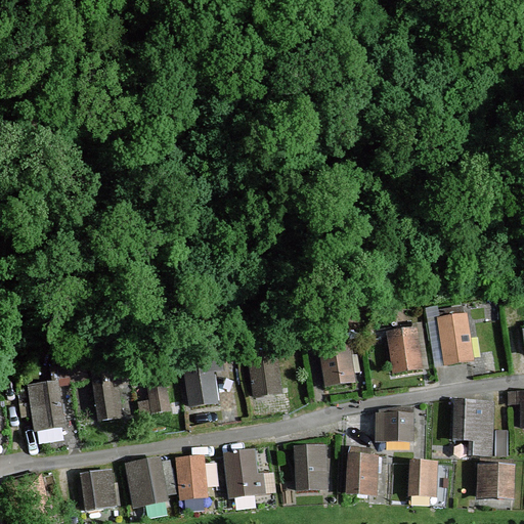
[(467,312),(437,317),(444,365),(474,360),(467,312)]
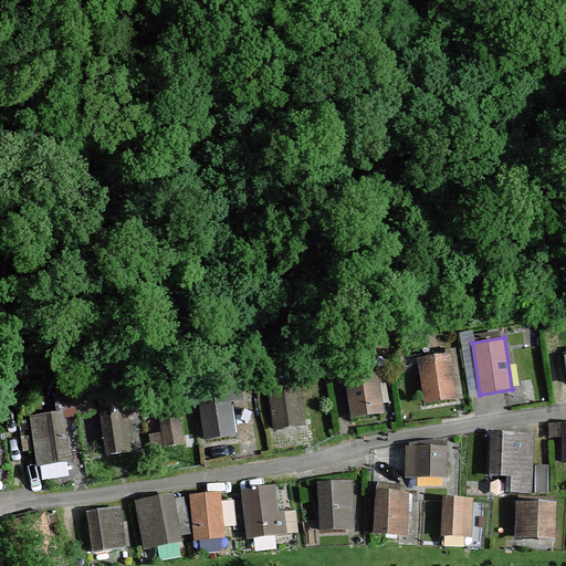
[(450,354),(418,358),(423,404),(457,399),(450,354)]
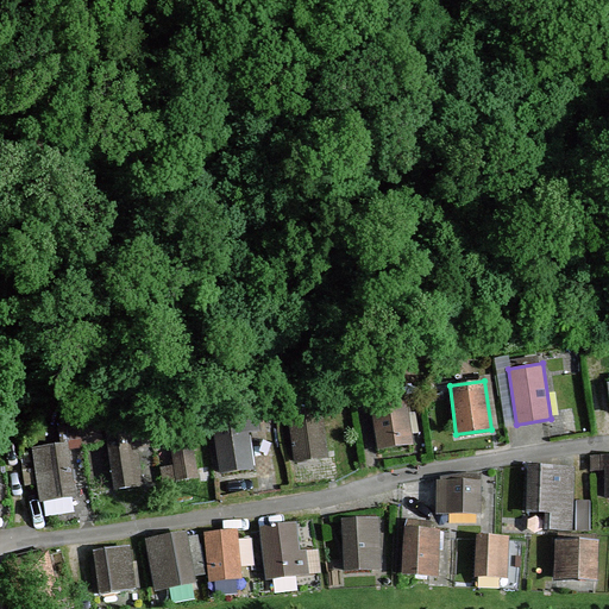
[(406,397),(371,403),(378,450),(413,445),(406,397)]
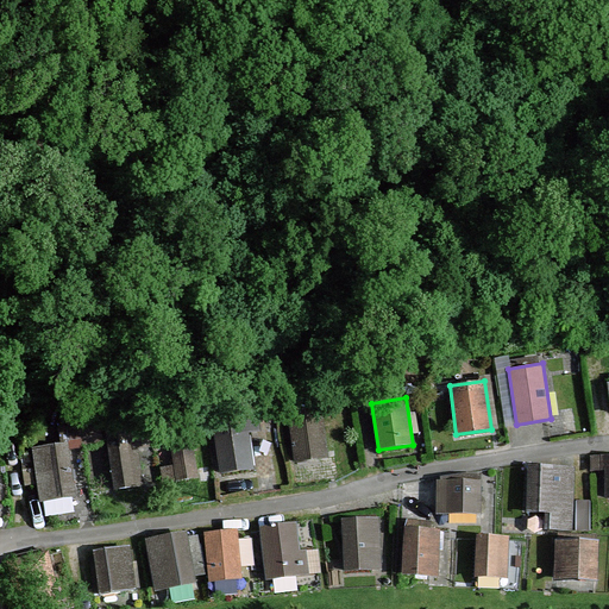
[(322,413),(288,418),(294,463),(328,458),(322,413)]
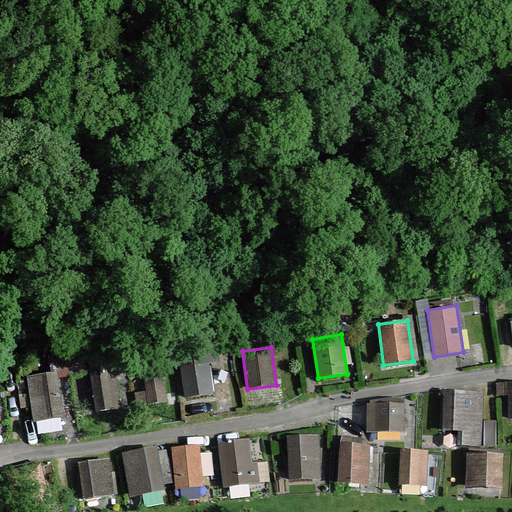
[(208,352),(178,356),(185,398),(214,394),(208,352)]
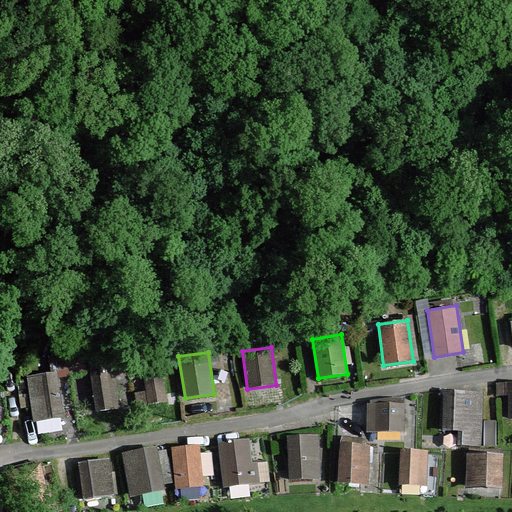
[(108,360),(88,363),(95,411),(121,407),(115,370),(109,371),(108,360)]
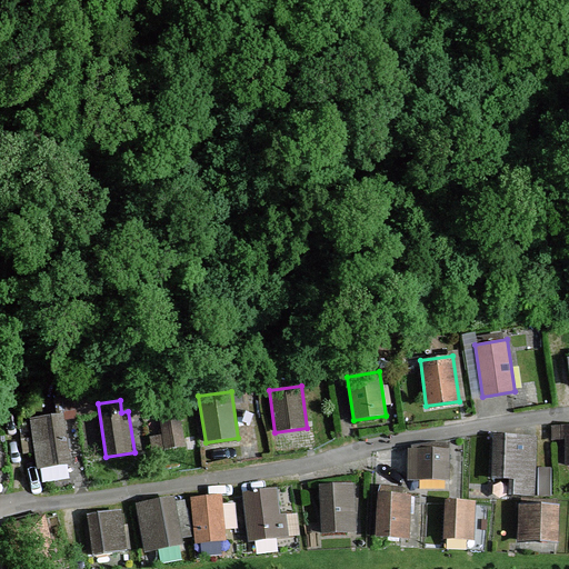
[(63,412),(29,417),(37,469),(71,463),(63,412)]
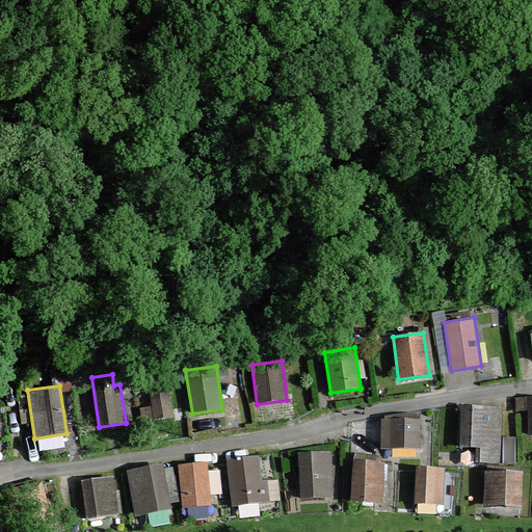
[(169,387),(149,390),(153,420),(175,417),(169,387)]
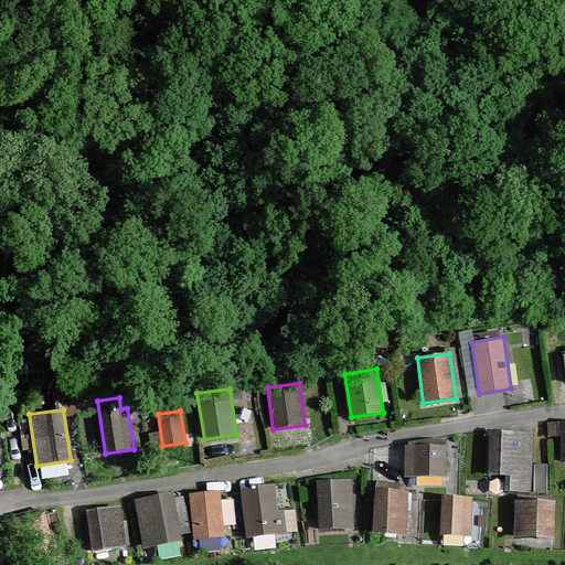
[(534,433),(489,429),(487,473),(505,475),(504,491),(530,492),(534,433)]
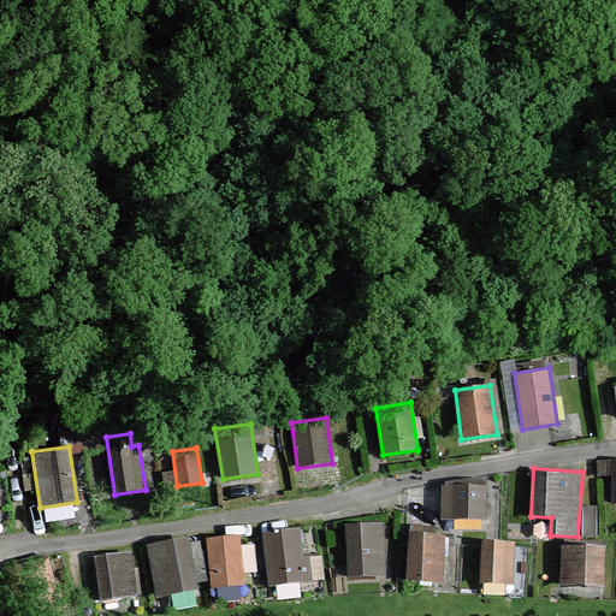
[(486,484),(440,485),(440,520),(486,520),(486,484)]
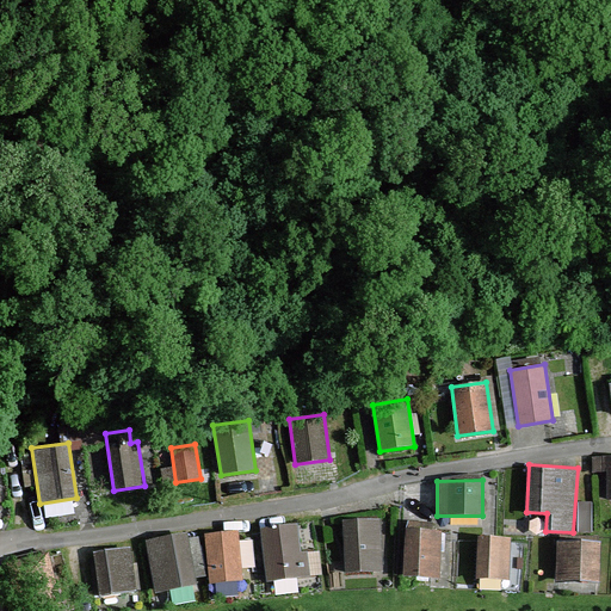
[(380,518),(343,519),(345,573),(382,571),(380,518)]
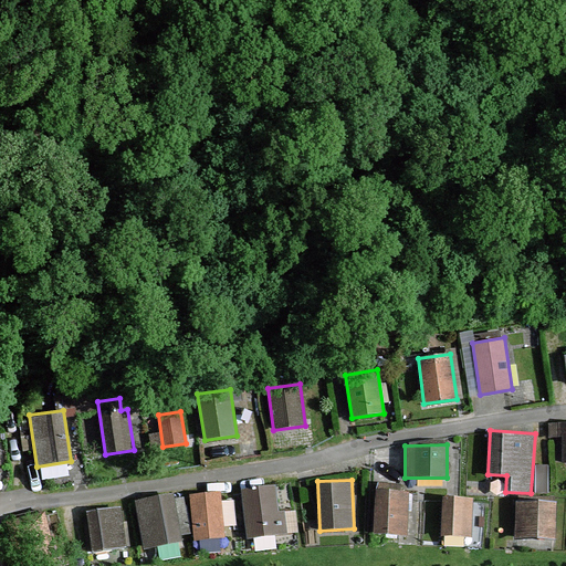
[(275,484),(241,489),(247,540),(287,534),(284,510),(279,511),(275,484)]
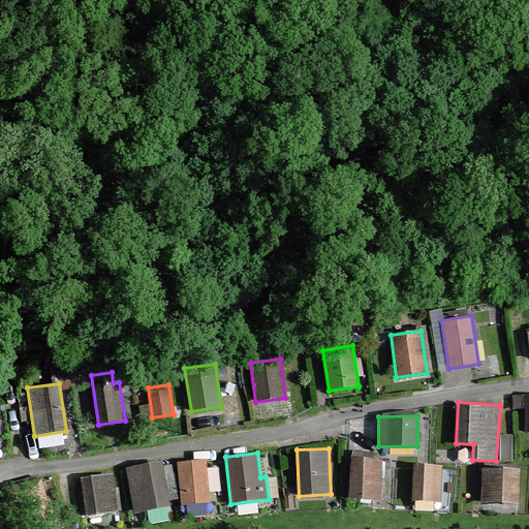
[(383,459),(351,457),(348,498),(380,500),(383,459)]
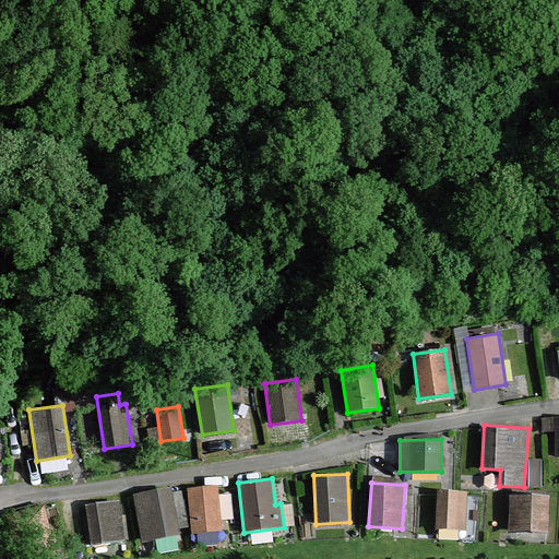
[(218,486),(188,488),(192,534),(222,531),(218,486)]
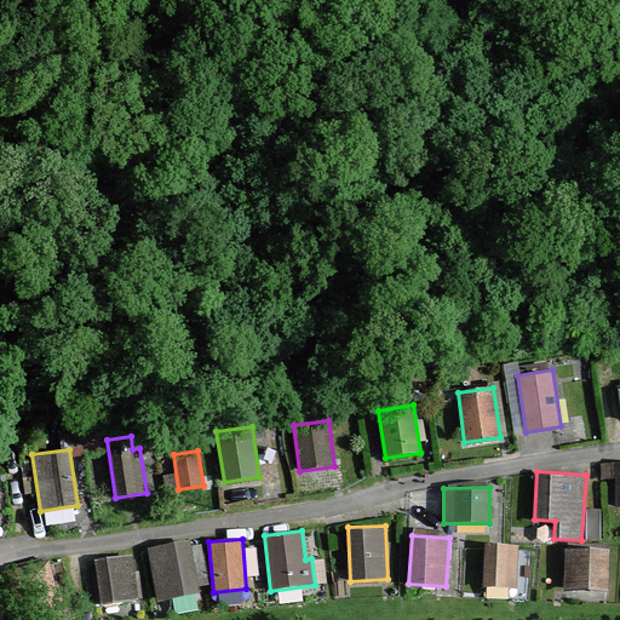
[(190,540),(147,549),(158,601),(200,592),(190,540)]
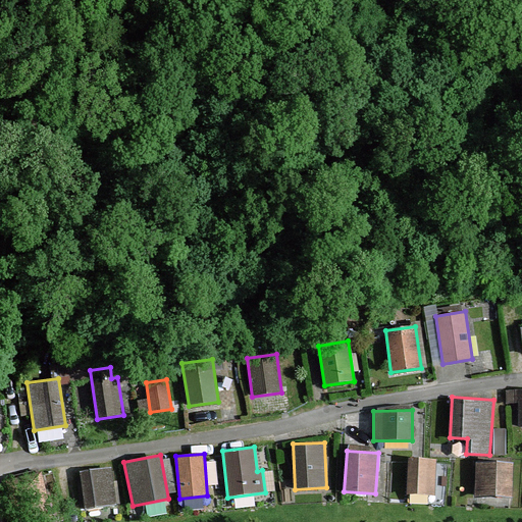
[(436,459),(408,457),(406,494),(434,496),(436,459)]
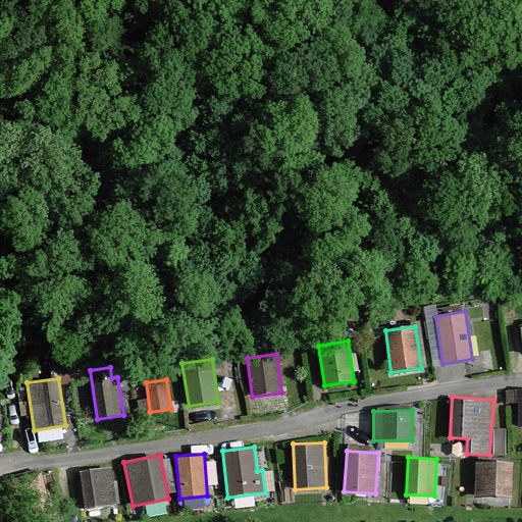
[(513,462),(475,462),(474,498),(512,498),(513,462)]
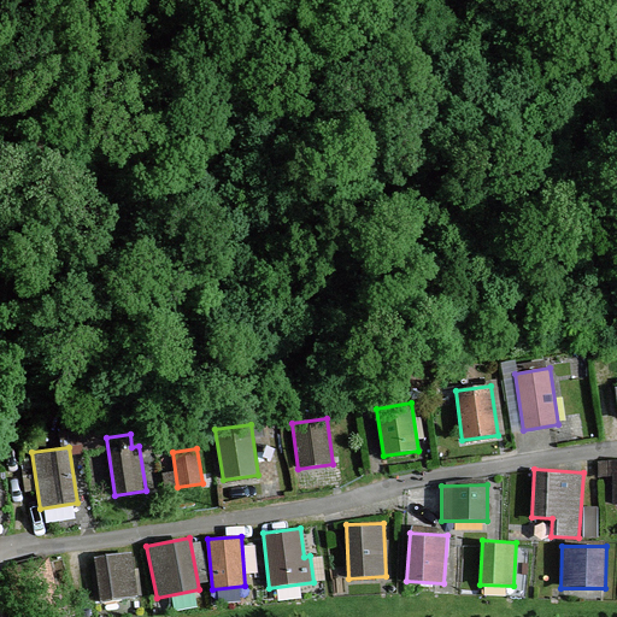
[(133,552),(95,557),(100,600),(137,597),(133,552)]
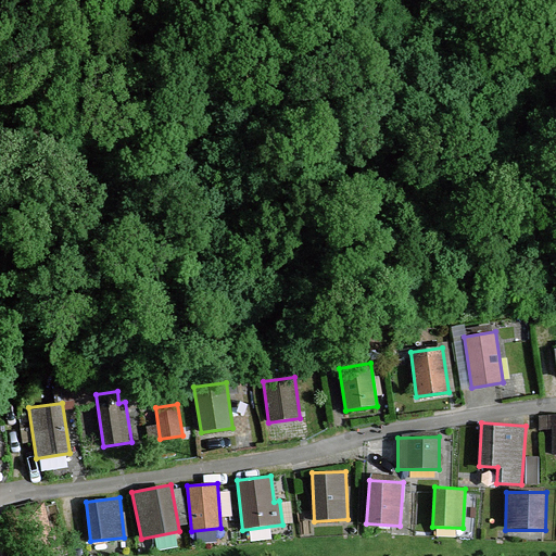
[(55,501),(13,507),(19,543),(61,536),(55,501)]
